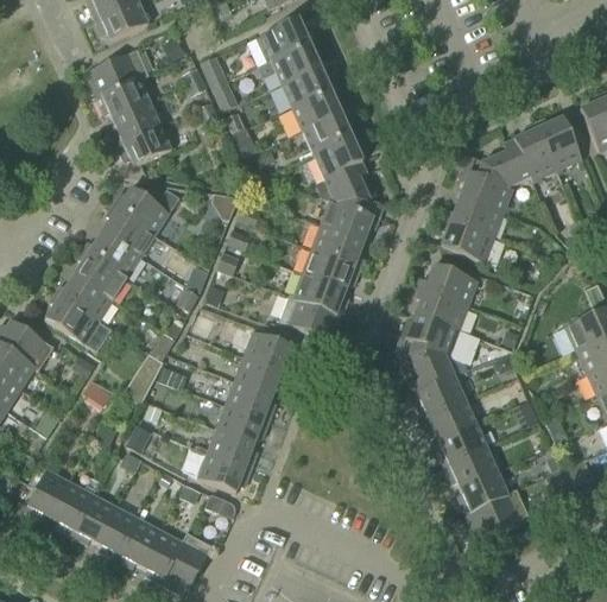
[(89,0),(86,1),(94,18),(134,0),(89,0)]
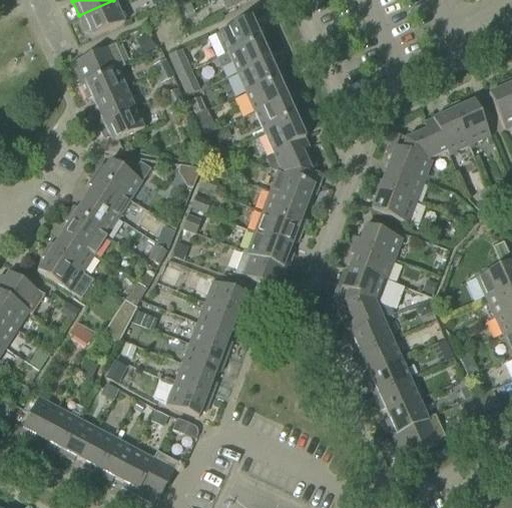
[(113,0),(79,15),(86,30),(90,28),(93,34),(124,20),(115,0),(113,0)]
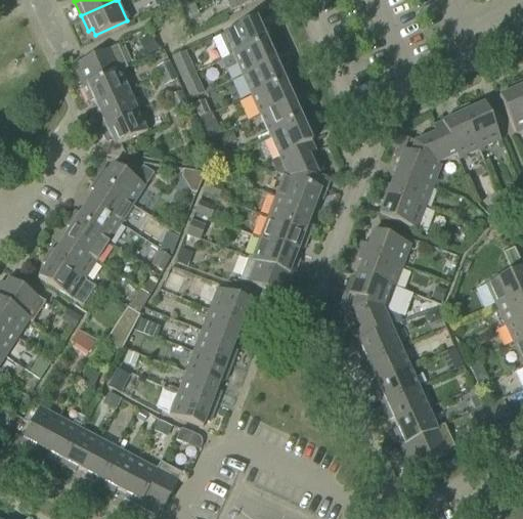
[(191,16),(200,12),(194,0),(186,4),(191,16)]
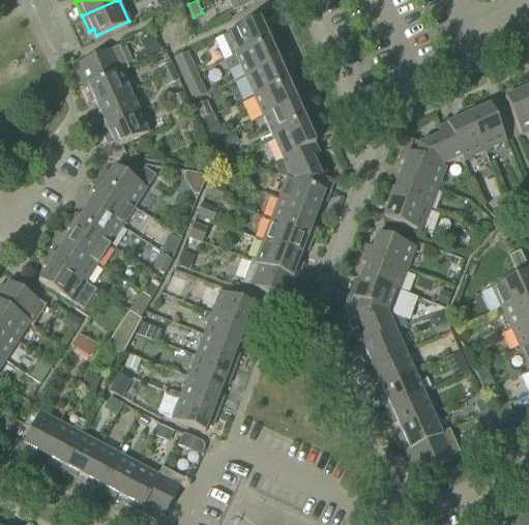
[(230,0),(234,8),(252,0),(230,0)]
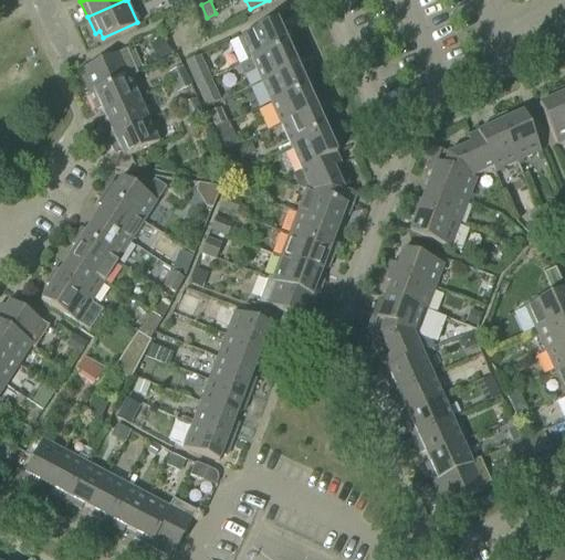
[(242,33),(230,39),(240,62),(292,39),(285,23),(281,25),(278,18),(242,33)]
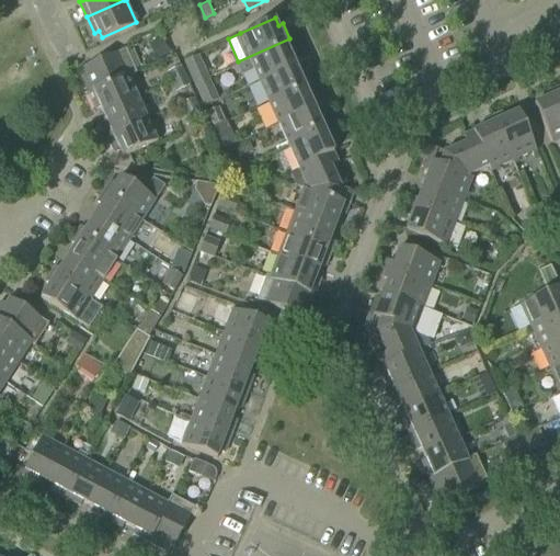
[(149,43),(156,58),(170,52),(162,36),(149,43)]
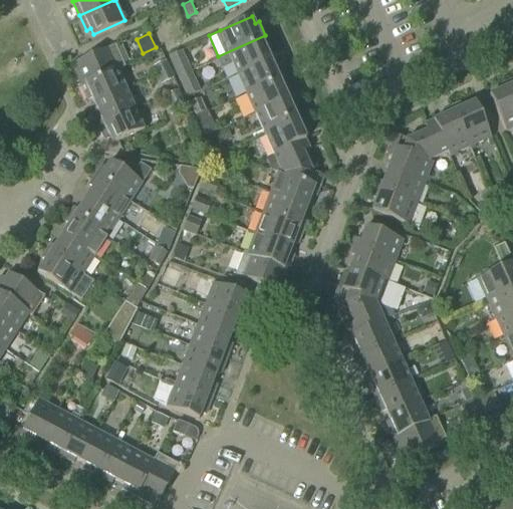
[(272,50),(265,35),(218,56),(222,65),(233,60),(238,71),(270,57),(268,52),(272,50)]
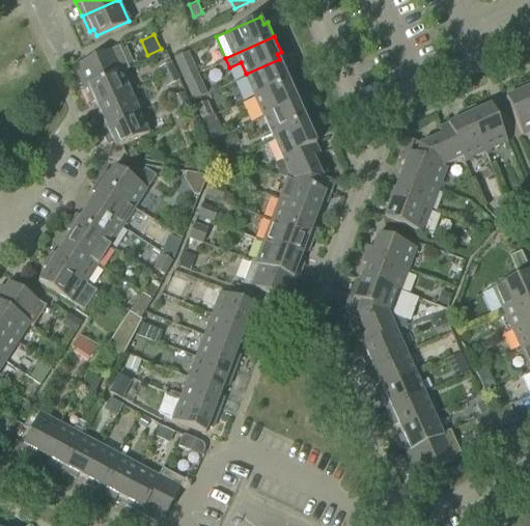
[(77,70),(84,85),(121,67),(121,68),(130,65),(119,43),(79,61),(82,67),(77,70)]
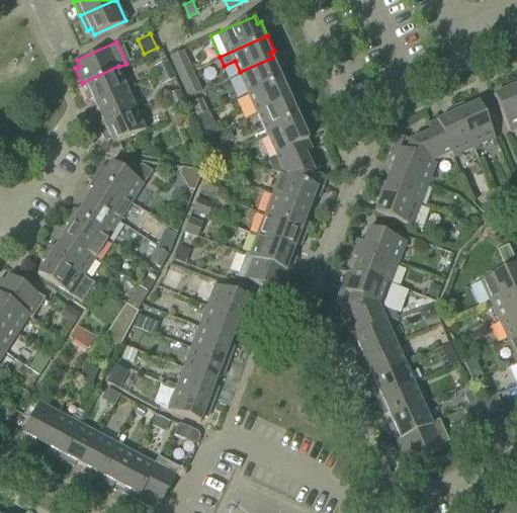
[(180,75),(194,69),(184,49),(171,55),(180,75)]
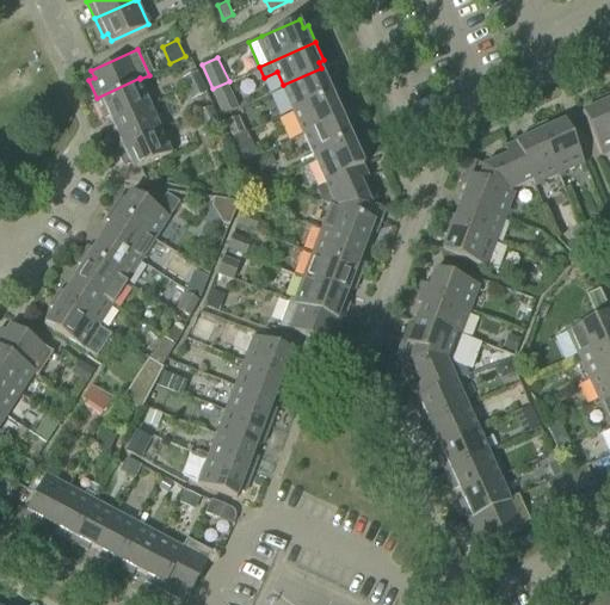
[(203,78),(198,67),(183,74),(188,85),(203,78)]
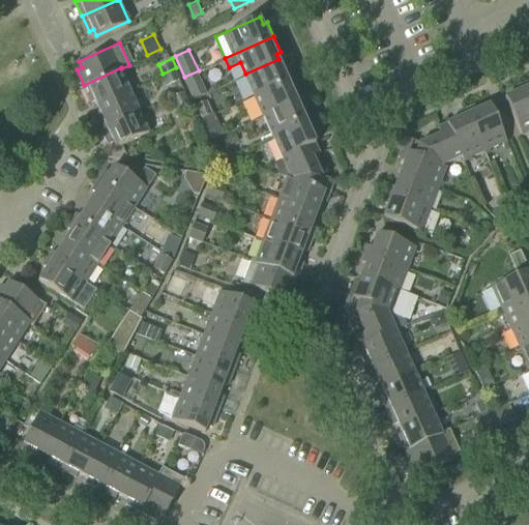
[(278,59),(245,74),(255,94),(292,78),(286,62),(281,64),(278,59)]
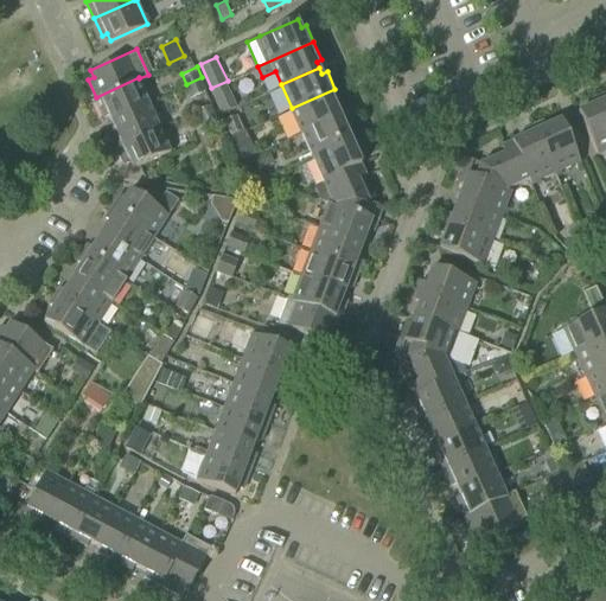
[(139,77),(96,97),(103,114),(109,112),(112,117),(150,101),(139,78),(139,77)]
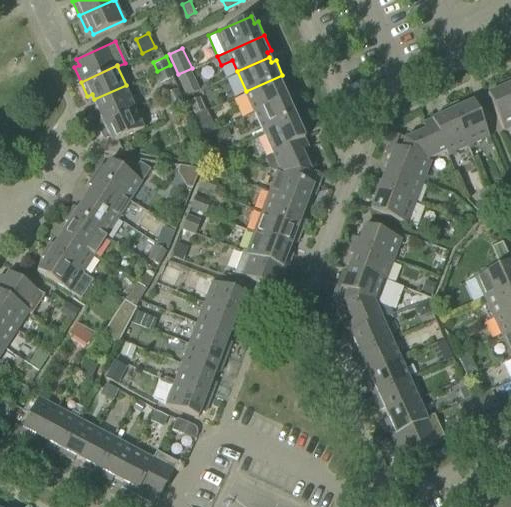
[(174,74),(170,65),(157,71),(161,80),(174,74)]
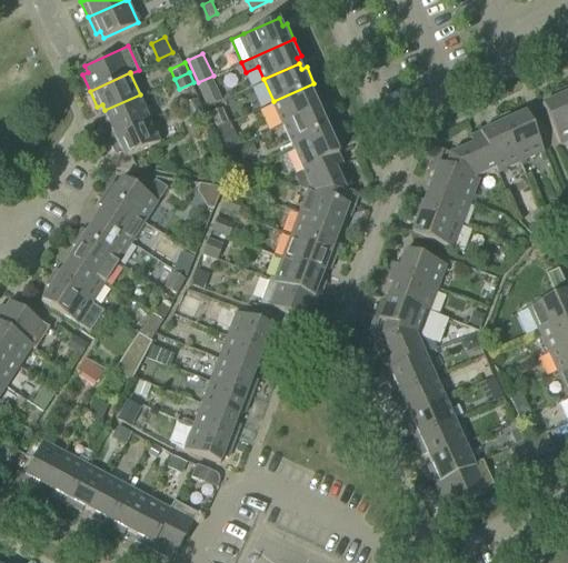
[(213,76),(198,82),(208,103),(222,97),(213,76)]
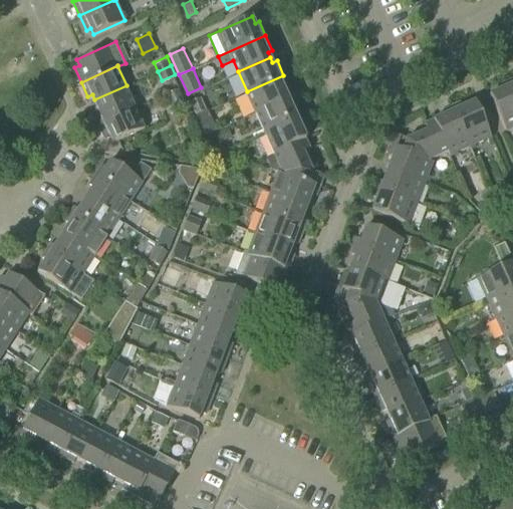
[(290,89),(283,75),(247,91),(256,110),(288,96),(285,91),(290,89)]
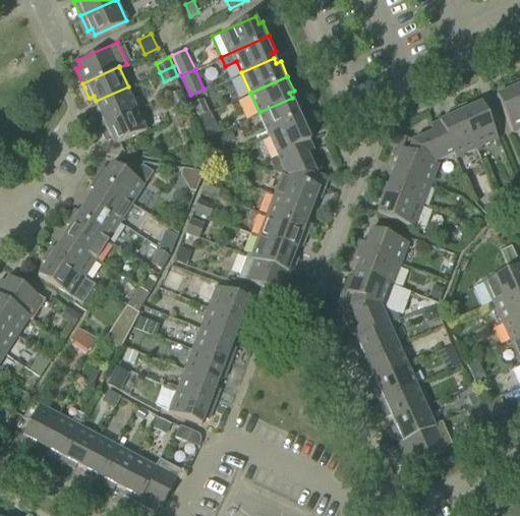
[(519,89),(515,78),(508,82),(510,87),(497,93),(513,129),(519,126),(519,89)]
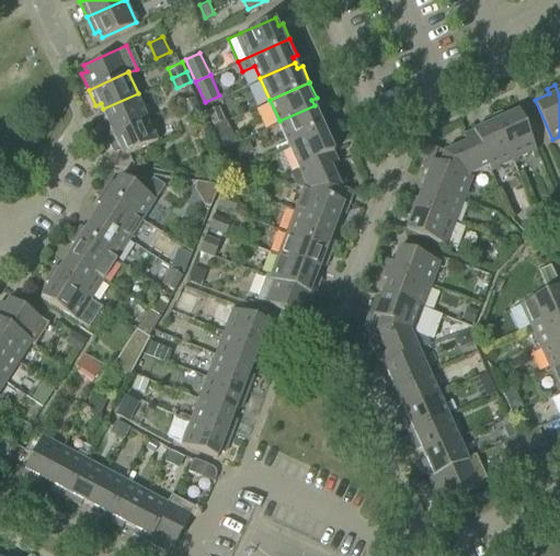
[(106,114),(101,116),(109,133),(148,115),(138,93),(103,109),(106,114)]
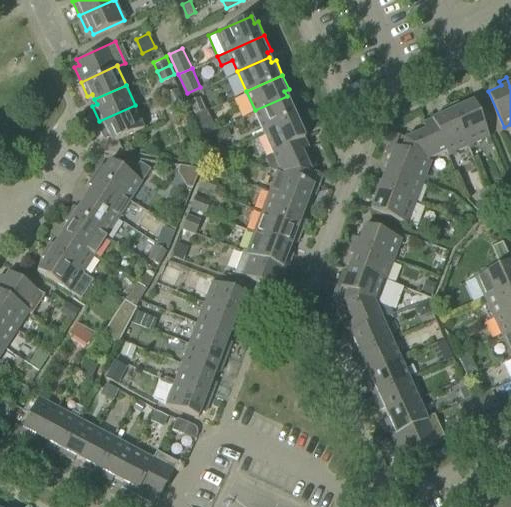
[(167,91),(175,108),(186,103),(178,86),(167,91)]
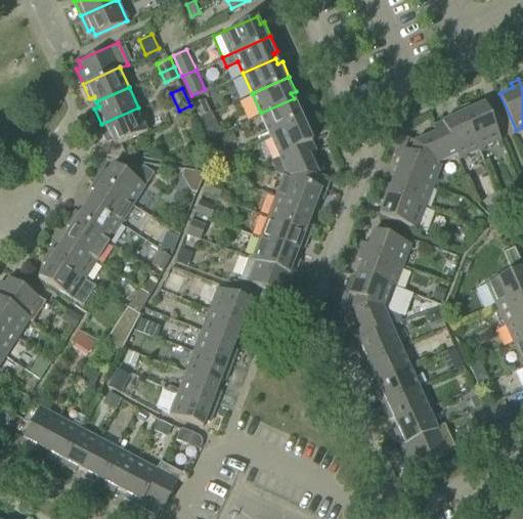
[(211,110),(205,96),(193,101),(200,115),(211,110)]
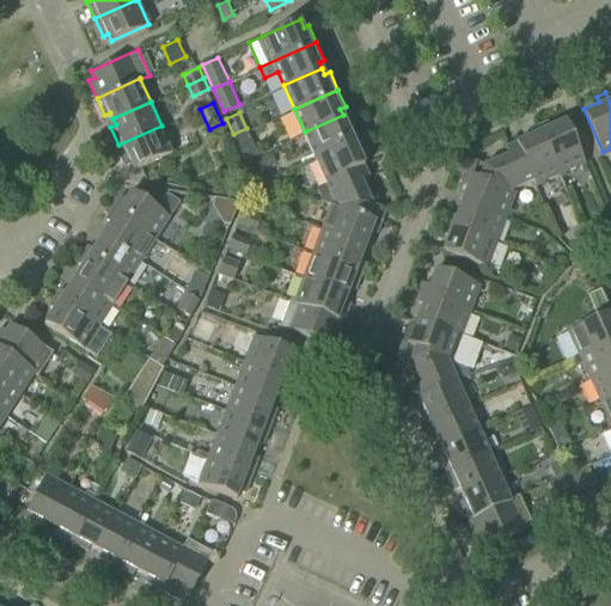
[(343,115),(305,132),(316,155),(359,136),(350,120),(346,121),(343,115)]
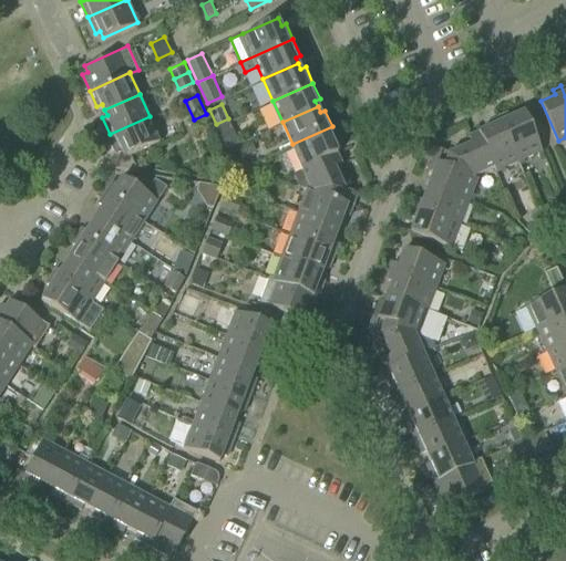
[(502,118),(520,158),(543,148),(524,107),(502,118)]
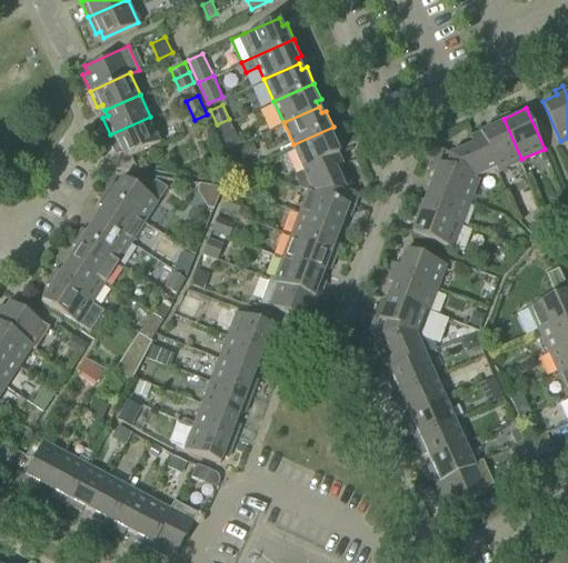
[(150,117),(110,134),(117,150),(122,148),(126,156),(160,139),(150,117)]
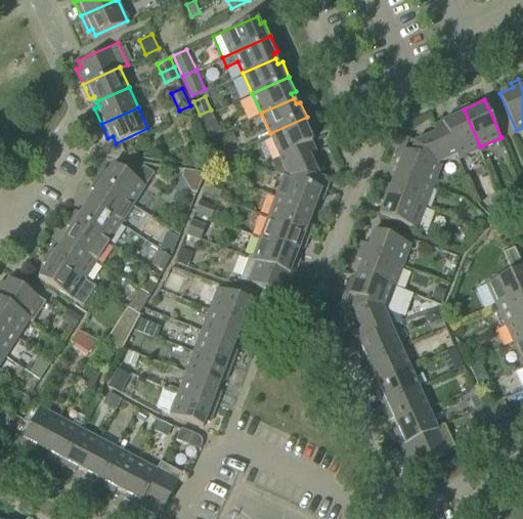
[(480,146),(464,110),(442,119),(456,152),(459,156),(480,146)]
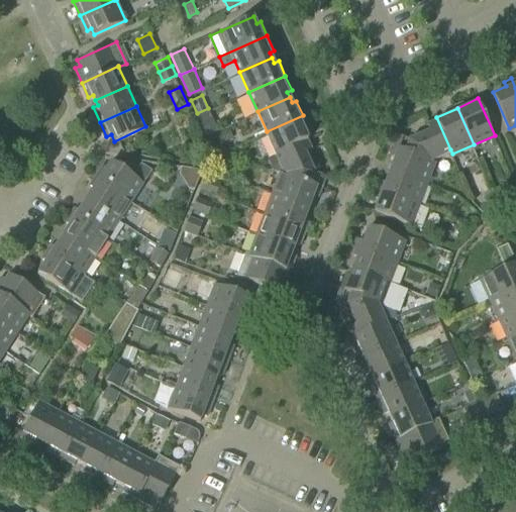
[(303,115),(267,131),(275,149),(276,151),(307,137),(305,131),(309,129),(303,115)]
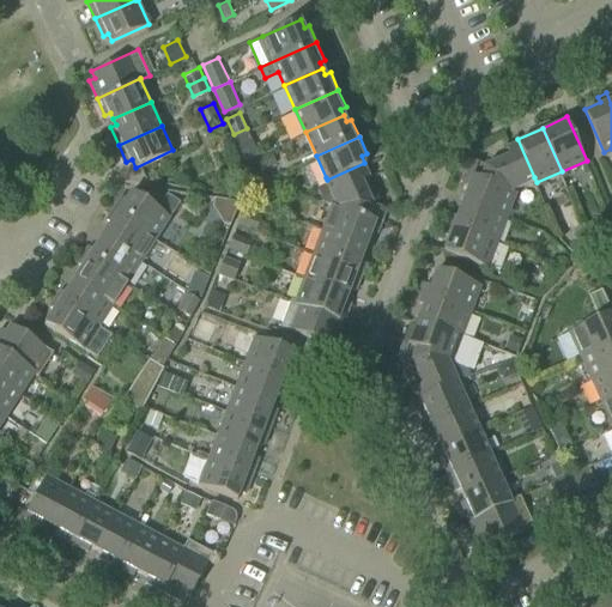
[(534,177),(517,139),(506,144),(509,152),(488,162),(472,157),(467,171),(511,188),(534,177)]
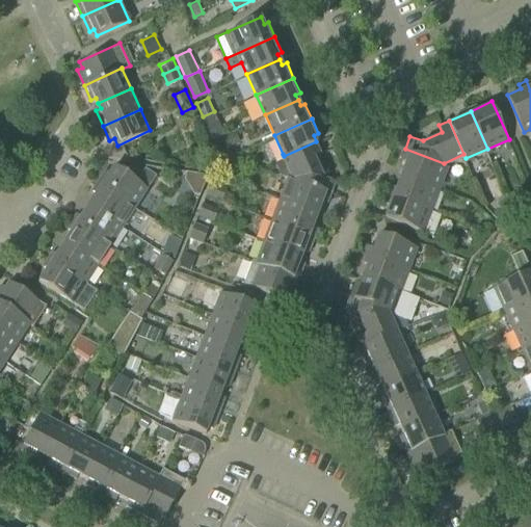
[(220,125),(209,130),(212,137),(223,132),(220,125)]
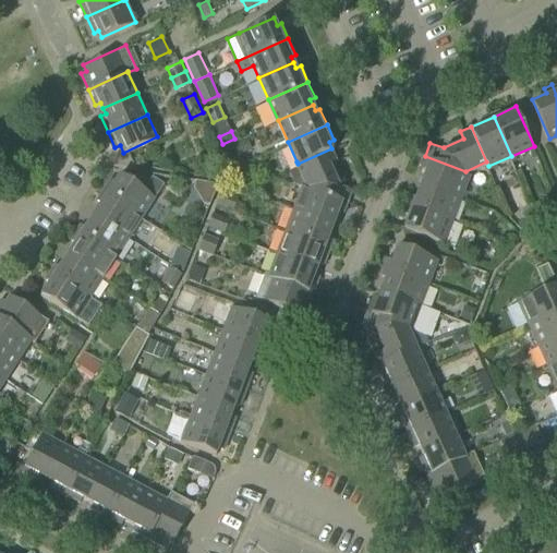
[(239,152),(252,145),(247,135),(234,142),(239,152)]
